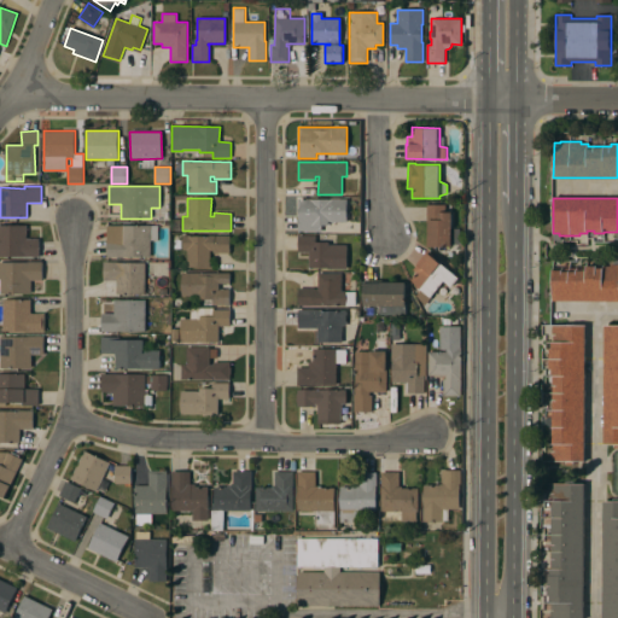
[(348,199),(348,222),(345,222),(345,232),(326,232),(326,225),(316,225),(316,232),(298,232),(298,215),(309,215),(309,199),(348,199)]
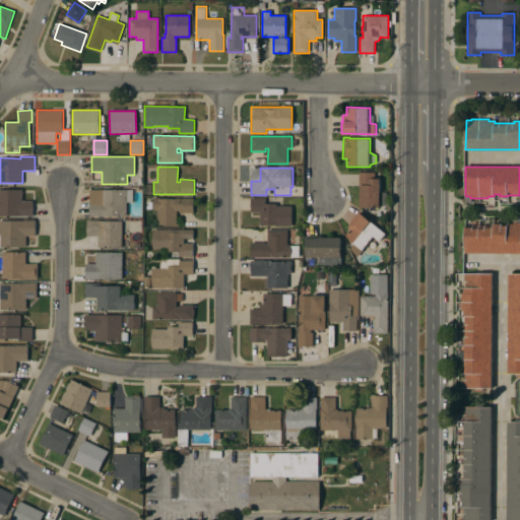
[(361,208),(361,187),(360,187),(360,173),(375,173),(375,179),(380,179),(381,207),(361,208)]
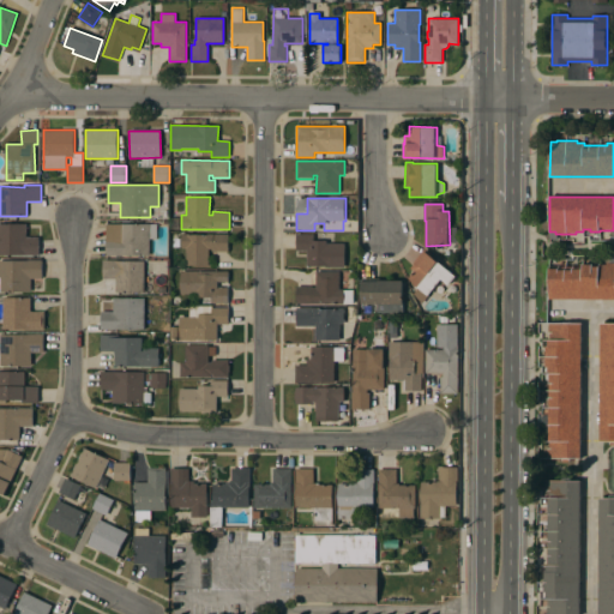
[(169,220),(179,220),(179,230),(169,229),(169,220)]
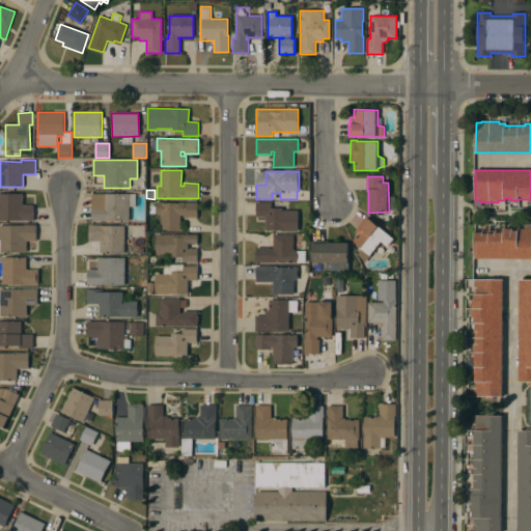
[(0,193),(23,193),(23,205),(33,205),(33,221),(0,221),(0,193)]
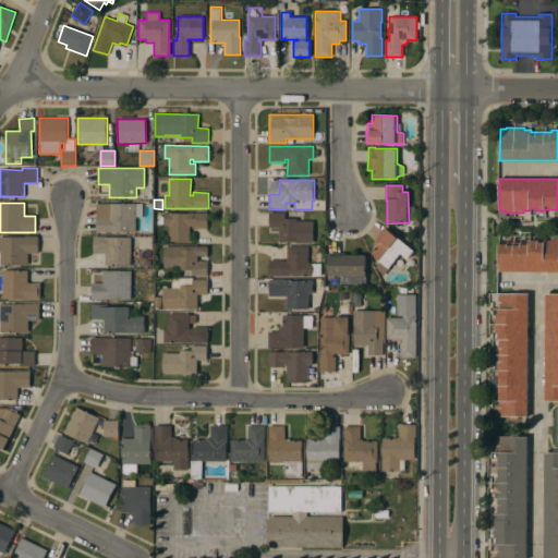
[(143,204),(143,217),(136,217),(136,232),(111,232),(96,232),(97,203),(143,204)]
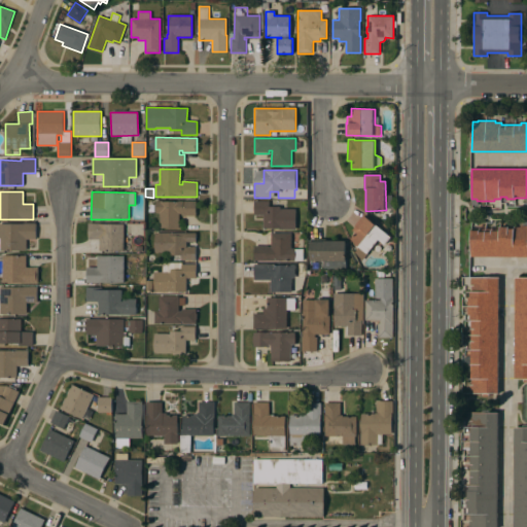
[(196,201),(196,216),(181,216),(181,214),(179,214),(179,227),(160,227),(160,213),(155,213),(155,201),(196,201)]
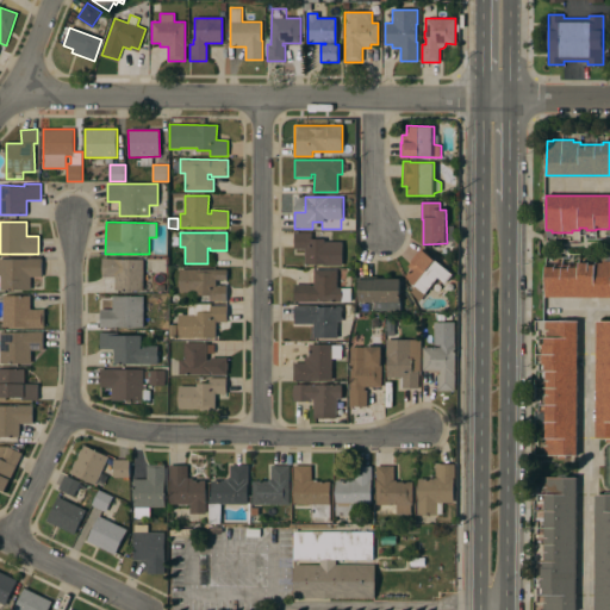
[(305,265),(305,249),(293,249),(294,232),(312,232),(312,238),(324,238),(324,241),(343,242),(342,266),(305,265)]
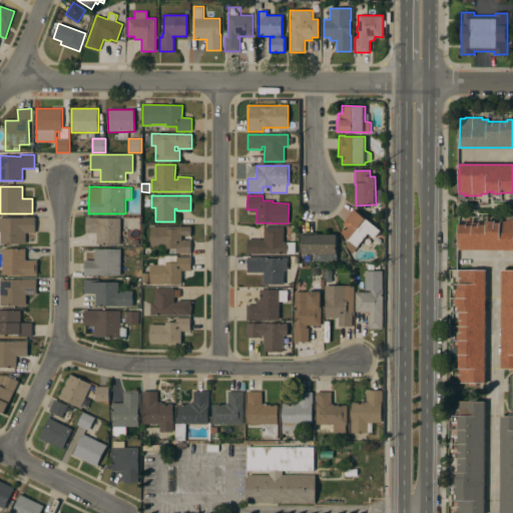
[(358,246),(341,232),(346,226),(343,223),(355,209),(382,230),(376,238),(369,233),(358,246)]
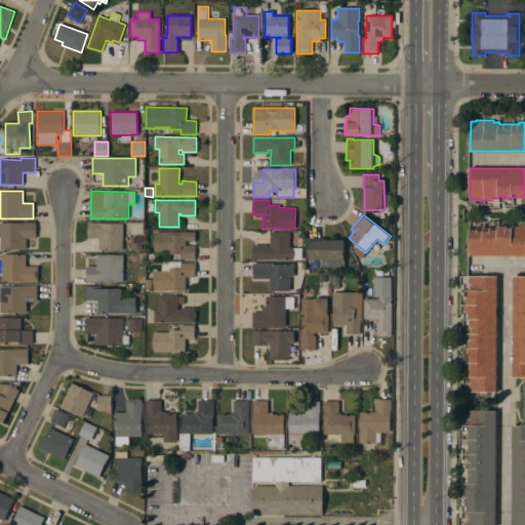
[(0,223),(36,223),(36,238),(26,238),(26,249),(0,249),(0,223)]
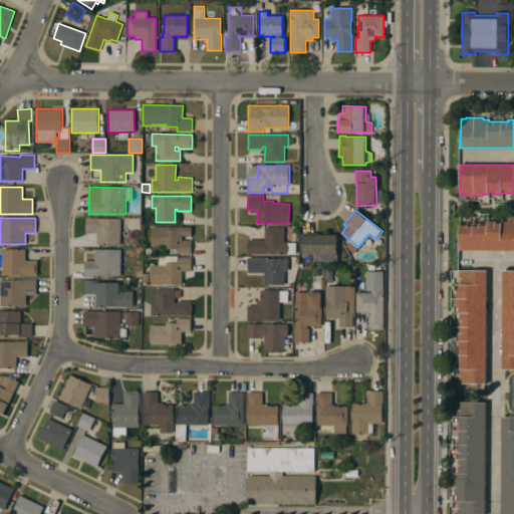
[(85,218),(98,218),(98,219),(120,218),(120,230),(123,230),(124,230),(125,232),(125,244),(120,244),(120,245),(96,245),(96,234),(85,234),(85,218)]
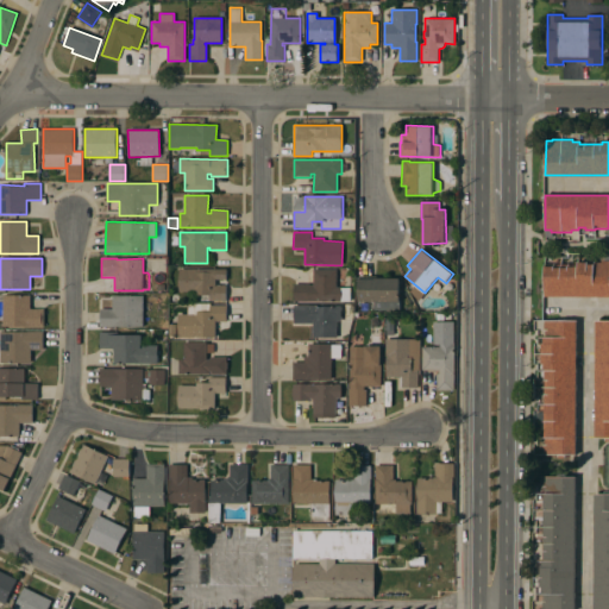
[(608,296),(545,296),(545,264),(578,264),(578,262),(588,262),(588,264),(595,264),(595,262),(602,262),(602,261),(608,261),(608,296)]
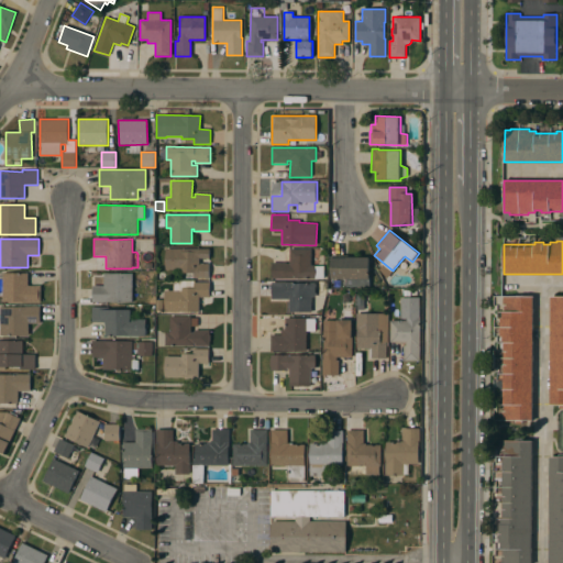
[(209,249),(209,258),(199,258),(199,264),(209,264),(209,278),(192,278),(192,272),(181,272),(181,269),(165,269),(165,249),(209,249)]
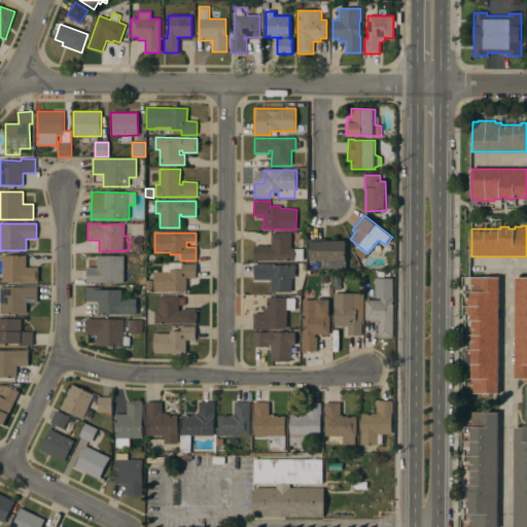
[(254,260),(254,245),(268,245),(268,247),(271,246),(271,233),(291,233),(291,248),(304,248),(304,260),(254,260)]
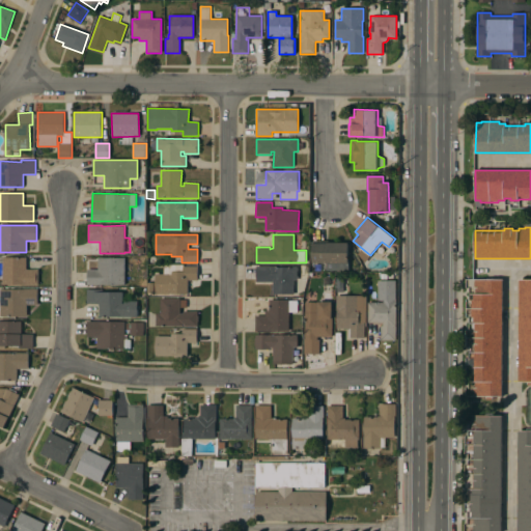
[(348,243),(348,271),(326,272),(326,262),(313,262),(312,244),(348,243)]
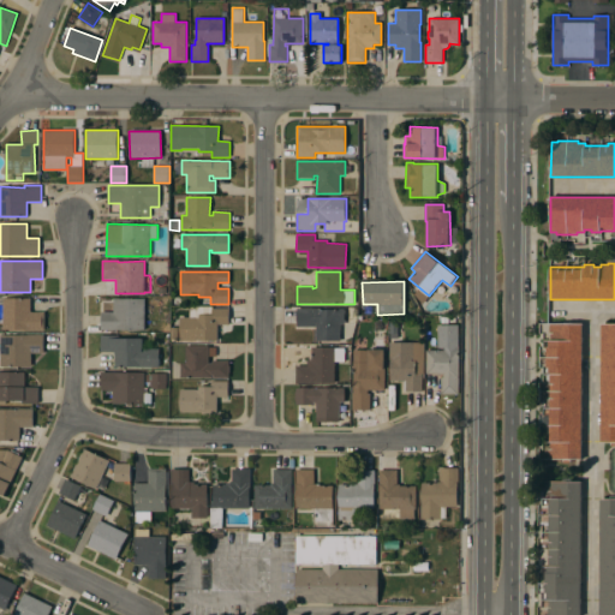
[(30,298),(30,312),(45,312),(45,329),(3,329),(3,298),(30,298)]
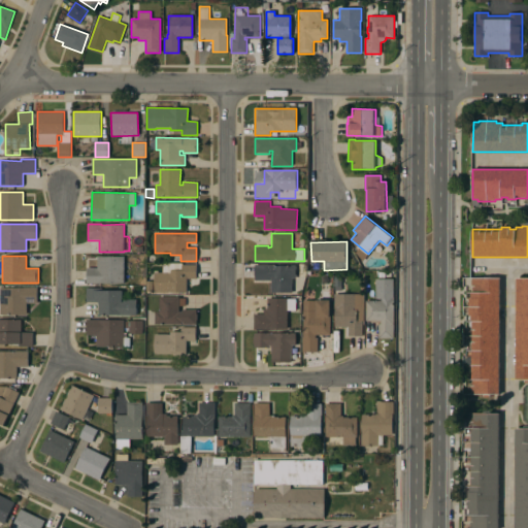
[(124,284),(87,284),(87,268),(97,268),(97,256),(124,257),(124,284)]
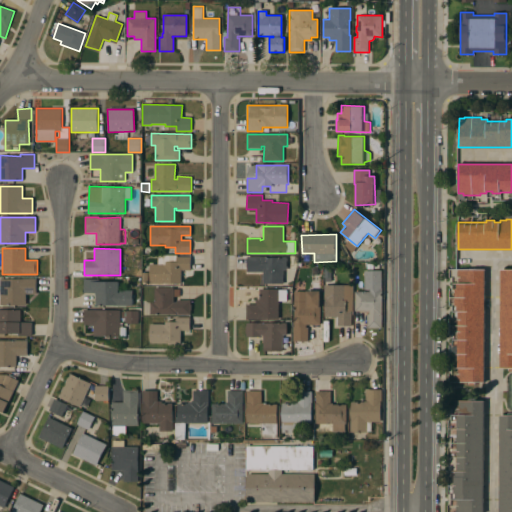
[(150,284),(150,264),(163,264),(163,265),(165,265),(165,262),(176,261),(176,257),(191,257),(191,273),(188,273),(188,270),(181,270),(181,283),(150,284)]
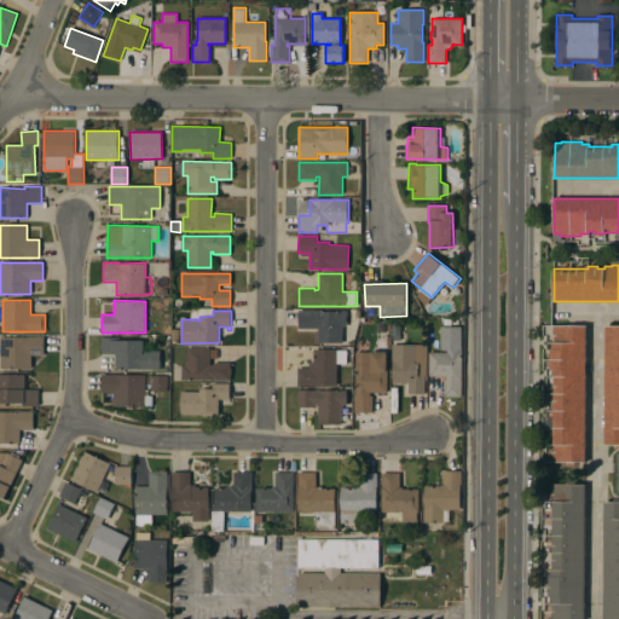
[(347,311),(347,327),(342,327),(342,343),(318,343),(318,329),(299,329),(299,311),(347,311)]
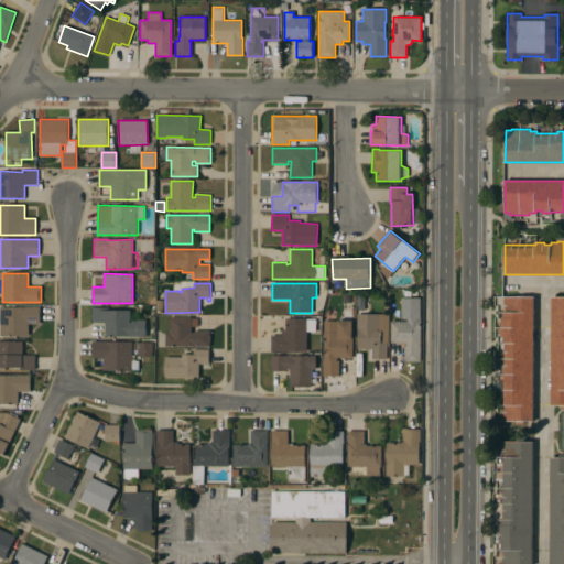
[(533,421),(524,421),(524,424),(517,424),(517,421),(503,421),(503,412),(505,412),(505,405),(503,405),(503,337),(502,337),(502,318),(505,318),(505,296),(534,296),(533,421)]
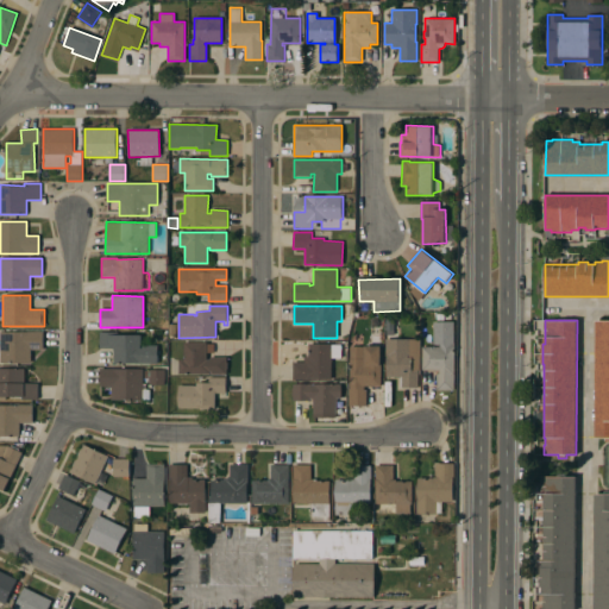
[(454,390),(449,390),(449,391),(443,391),(443,390),(437,390),(437,374),(439,374),(439,370),(422,370),(422,346),(440,346),(440,344),(433,344),(433,321),(454,321),(454,390)]
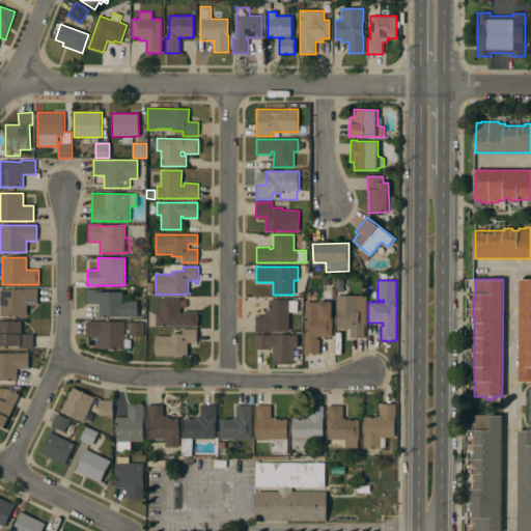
[(520,280),(530,280),(530,385),(528,385),(528,382),(519,382),(520,280)]
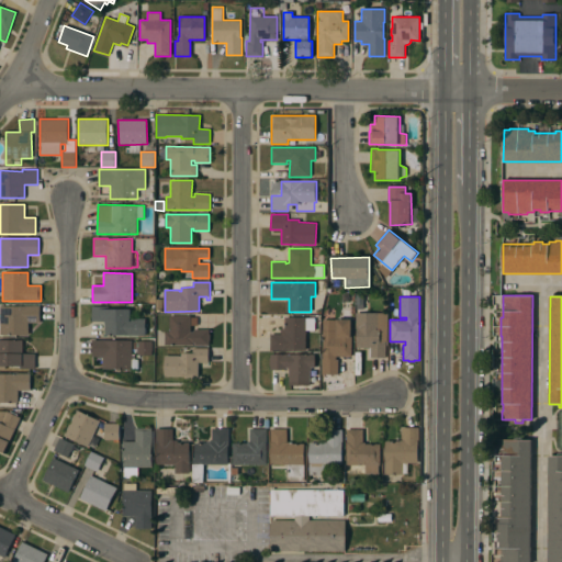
[(0,306),(40,306),(40,323),(29,323),(29,335),(0,335),(0,306)]
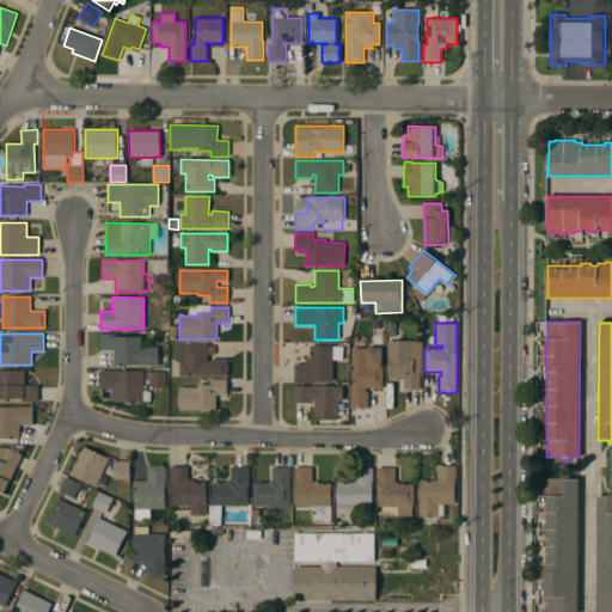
[(114,365),(114,350),(98,350),(99,334),(117,334),(117,336),(142,336),(142,347),(159,347),(159,366),(114,365)]
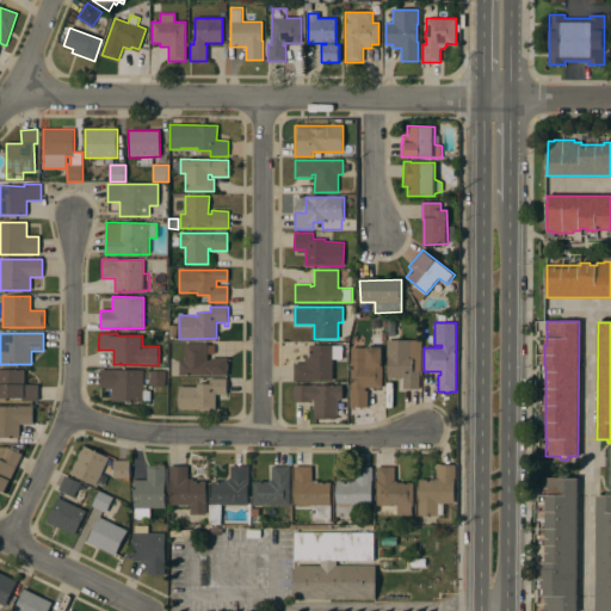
[(411,340),(411,347),(421,347),(421,370),(420,370),(419,389),(417,389),(417,390),(405,390),(405,389),(401,389),(401,386),(402,386),(403,378),(387,378),(388,356),(387,356),(387,340),(411,340)]
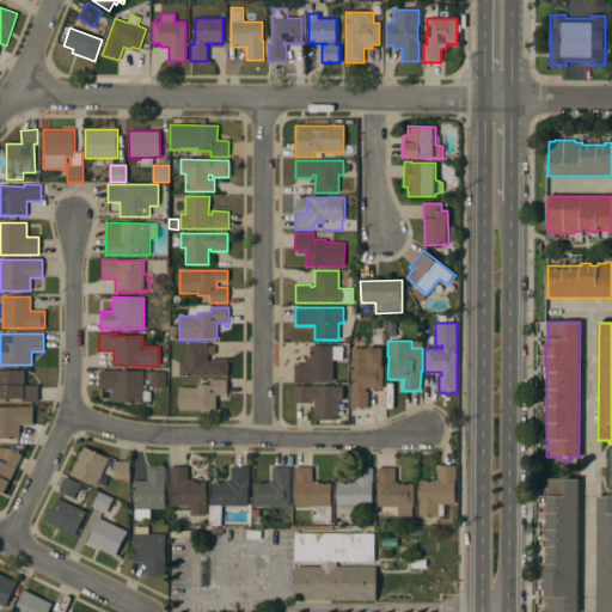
[(208,343),(208,361),(210,361),(210,359),(228,359),(228,365),(228,371),(228,377),(179,375),(179,361),(184,361),(184,343),(208,343)]
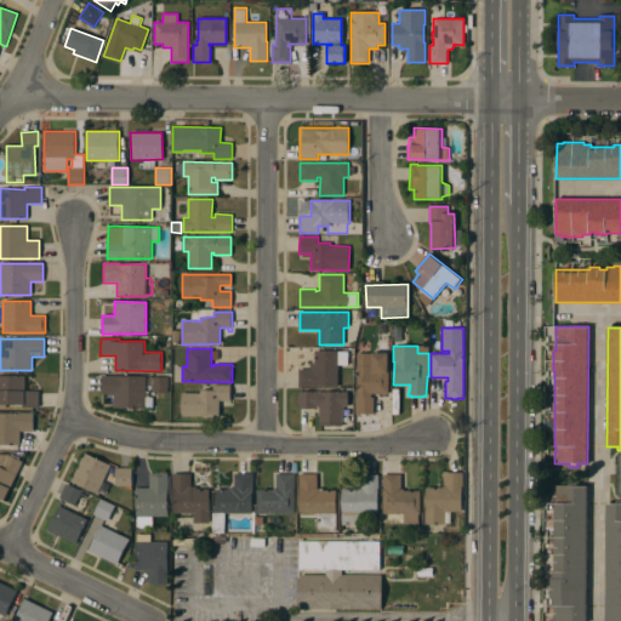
[(298,387),(298,370),(311,370),(311,364),(315,364),(315,351),(337,351),(337,352),(349,352),(349,364),(337,364),(337,387),(298,387)]
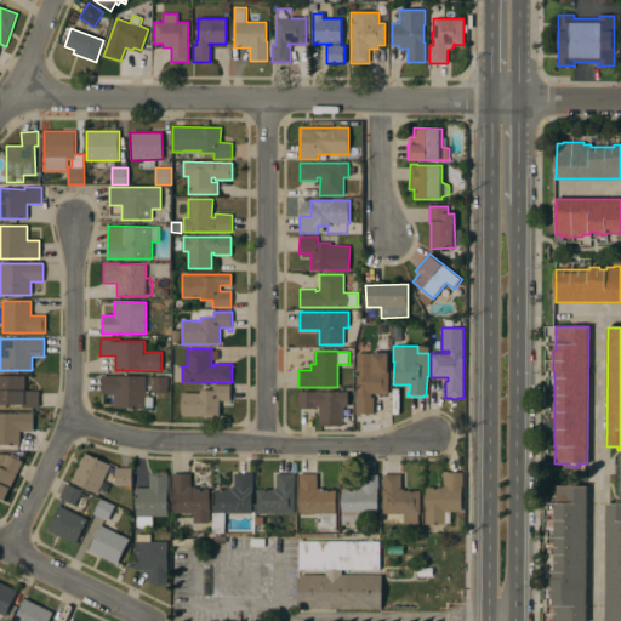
[(354,397),(357,397),(357,353),(388,353),(388,394),(371,394),(371,398),(374,398),(374,414),(355,414),(354,397)]
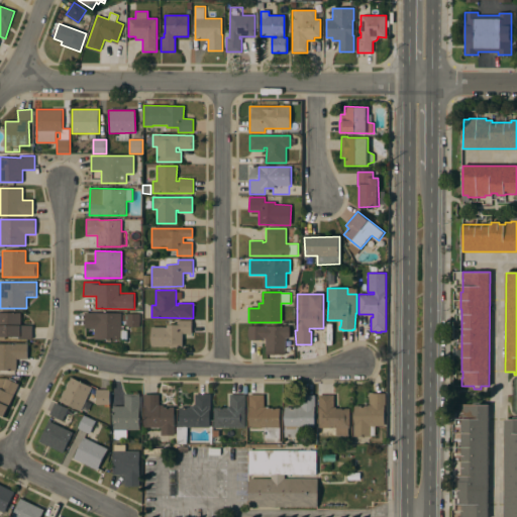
[(32,339),(18,339),(19,337),(5,336),(5,339),(0,339),(0,312),(21,313),(20,325),(32,325),(32,339)]
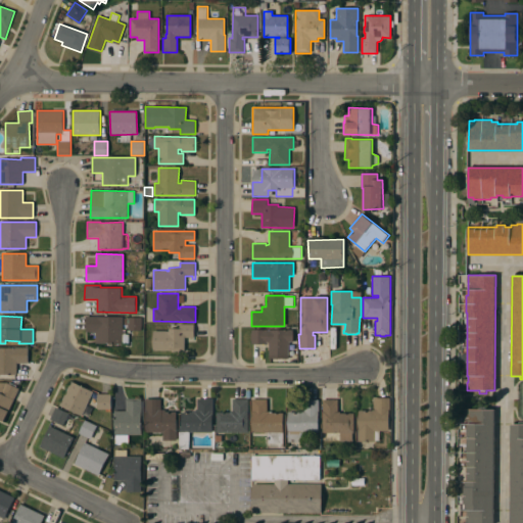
[(123,317),(123,334),(129,334),(129,343),(95,343),(95,332),(86,331),(86,317),(123,317)]
